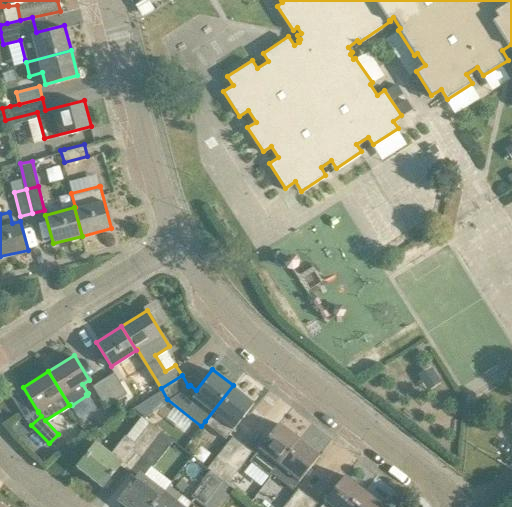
[(103,377),(116,398),(127,392),(114,371),(103,377)]
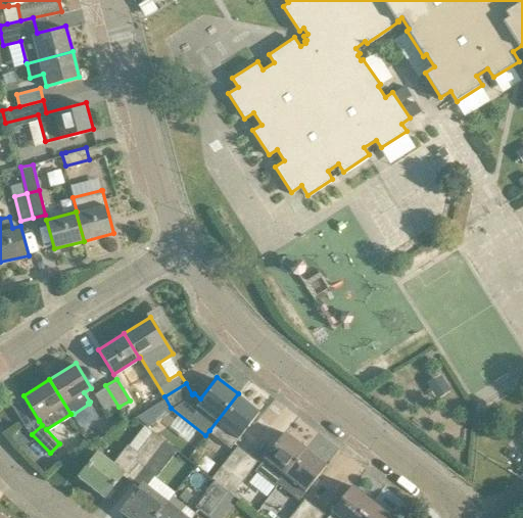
[(107,414),(119,407),(105,385),(94,392),(107,414)]
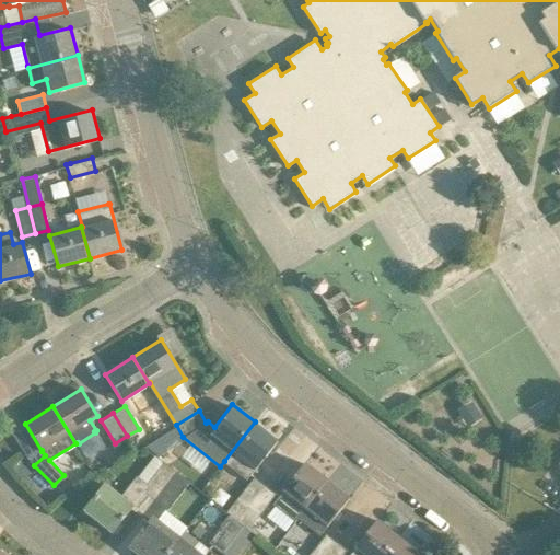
[(255,421),(224,461),(246,478),(277,439),(255,421)]
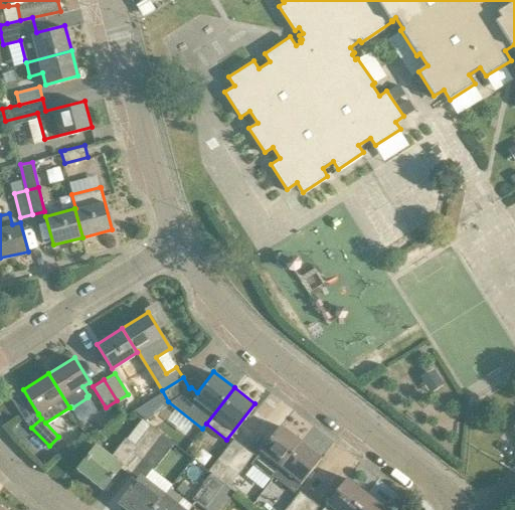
[(134,428),(142,434),(150,425),(142,417),(134,428)]
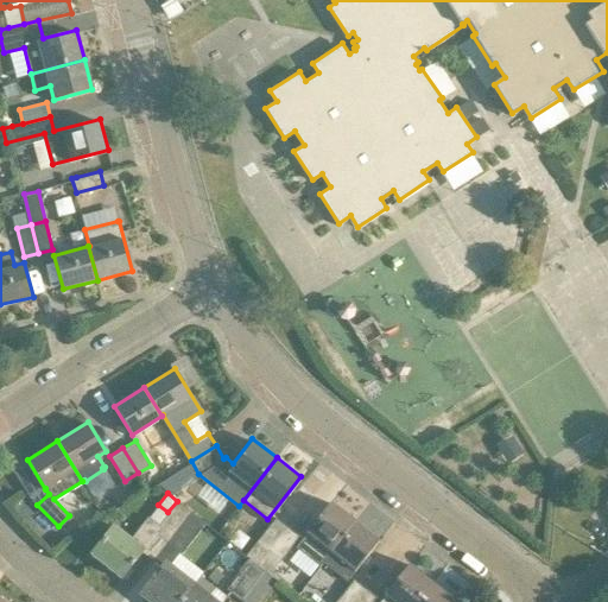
[(152,557),(190,509),(178,499),(177,501),(168,512),(159,524),(150,515),(149,514),(131,537),(114,524),(90,552),(121,576),(143,549),(152,557)]
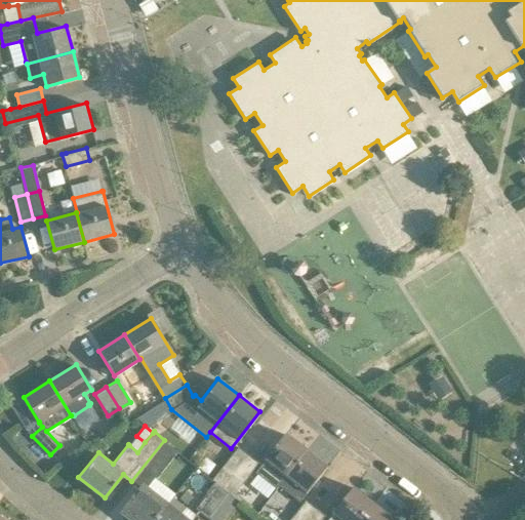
[(279,483),(307,448),(285,432),(255,471),(257,472),(274,484),(276,486),(279,483)]
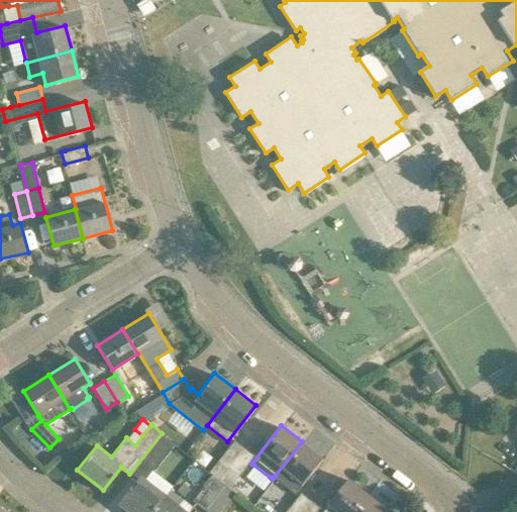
[(130,511),(151,511),(166,495),(153,485),(162,475),(161,475),(154,469),(175,443),(162,433),(129,474),(138,481),(120,504),(130,511)]
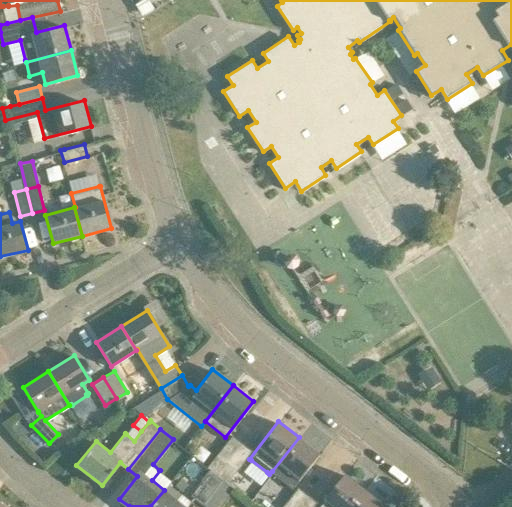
[(216,474),(242,442),(232,434),(206,466),(210,469),(216,474)]
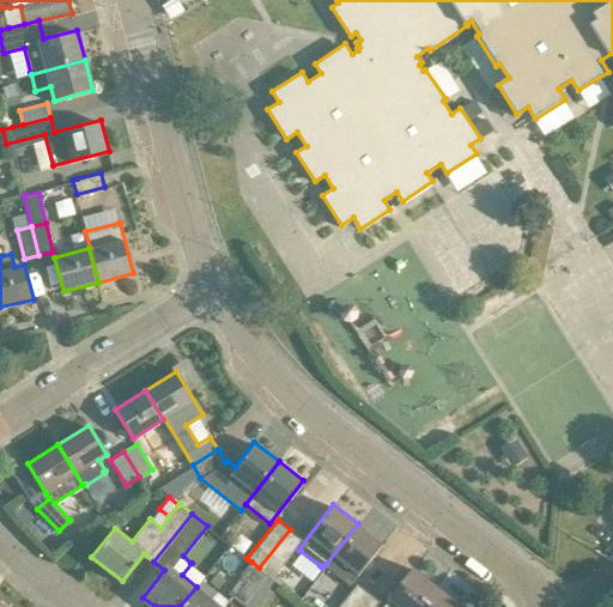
[(326,564),(349,582),(357,574),(358,574),(382,542),(358,523),(326,564)]
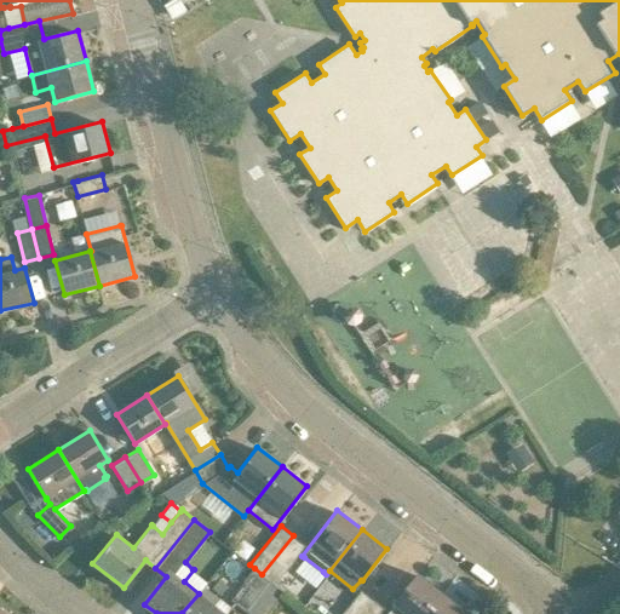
[(270,580),(274,584),(304,545),(293,535),(262,574),(270,580)]
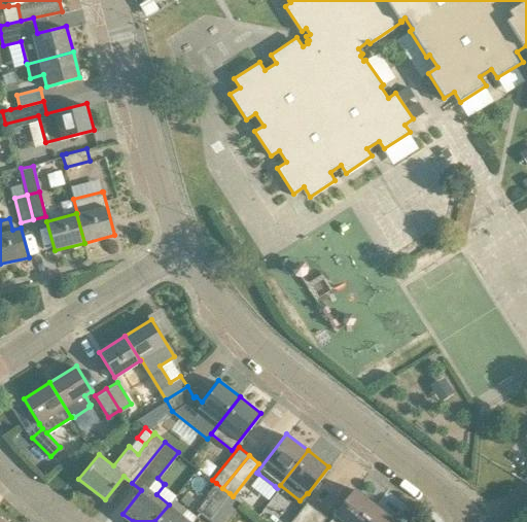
[(230,493),(222,488),(216,483),(196,508),(209,518),(230,493)]
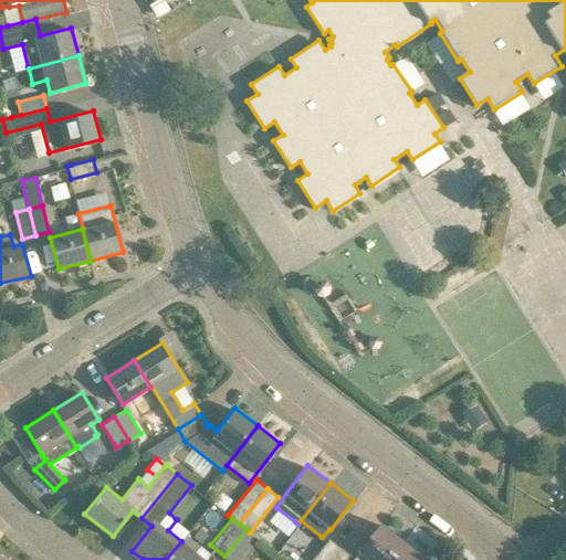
[(387,559),(404,540),(380,522),(350,559),(387,559)]
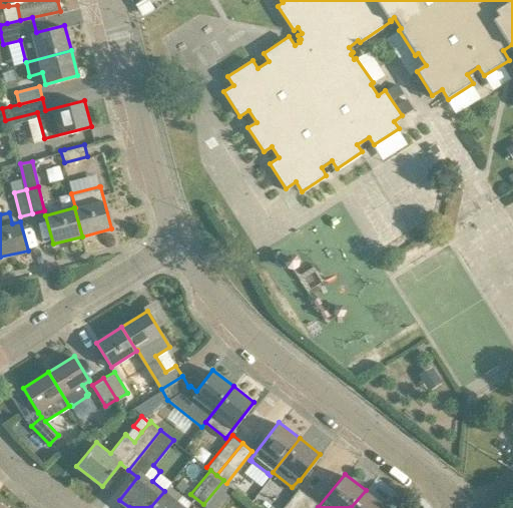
[(220,507),(235,490),(226,483),(223,480),(203,504),(207,507),(220,507)]
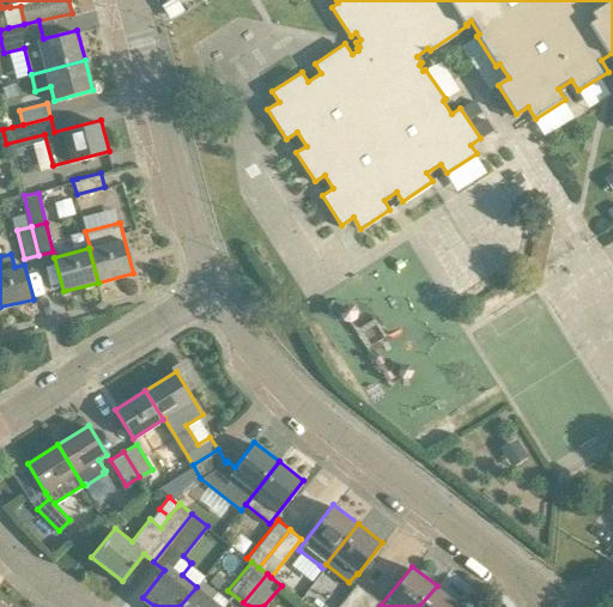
[(196,587),(180,606),(223,606),(211,598),(217,590),(202,578),(196,587)]
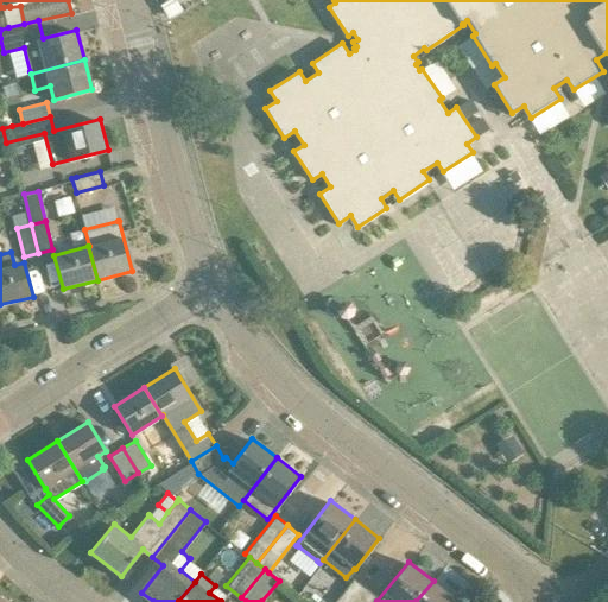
[(353,601),(366,585),(354,577),(350,581),(336,600),(339,601),(353,601)]
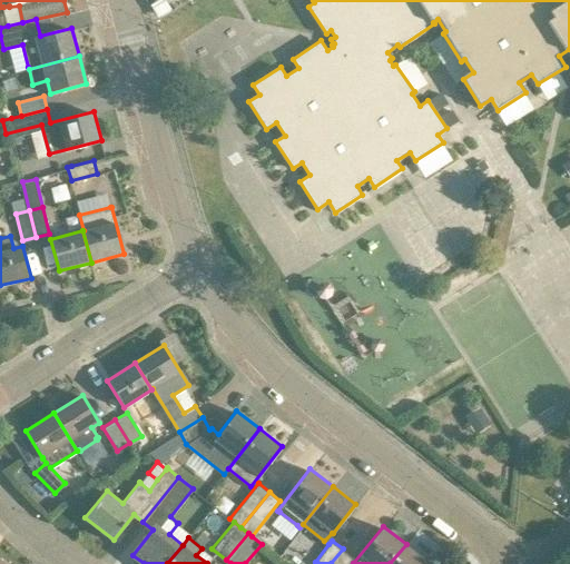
[(390,563),(426,563),(429,563),(406,544),(390,563)]
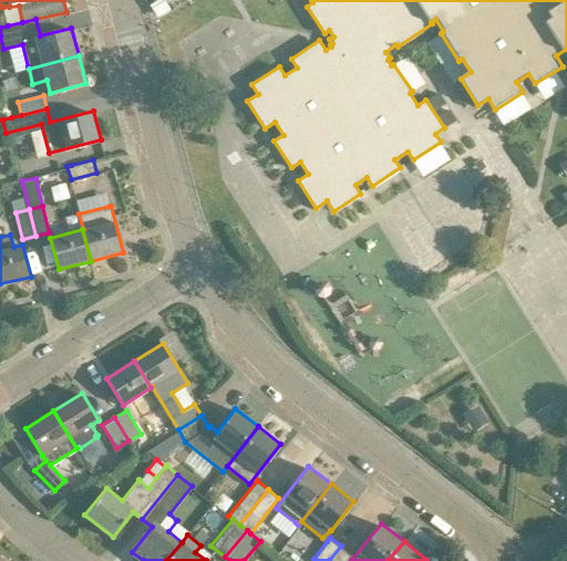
[(341,546),(329,560),(347,560),(352,554),(341,546)]
